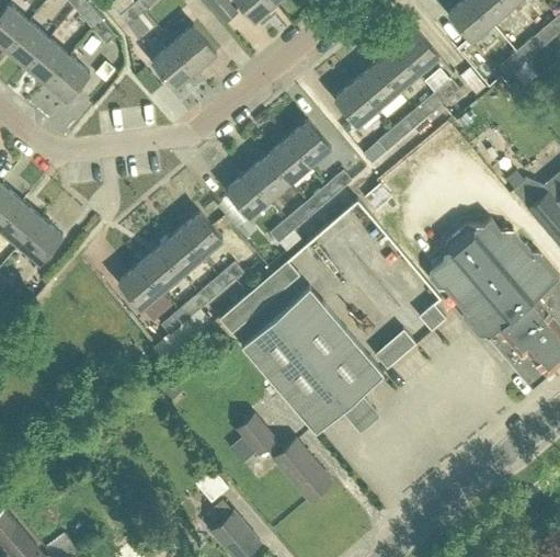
[(79,13),(91,27),(107,46),(116,36),(91,7),(86,0),(66,0),(73,6),(79,13)]
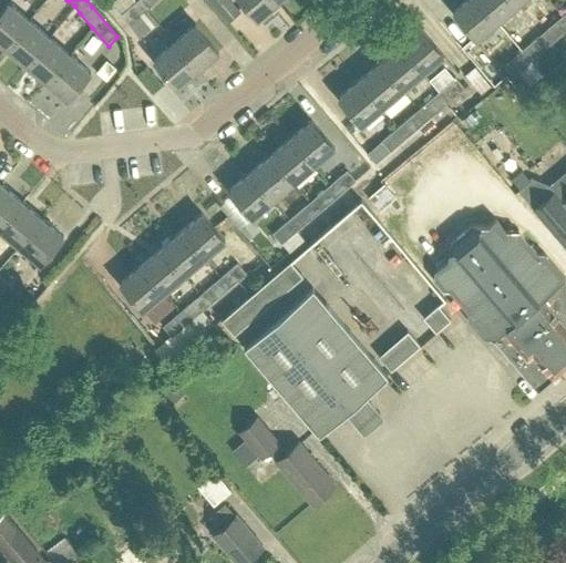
[(139,0),(136,2),(145,13),(160,0),(139,0)]
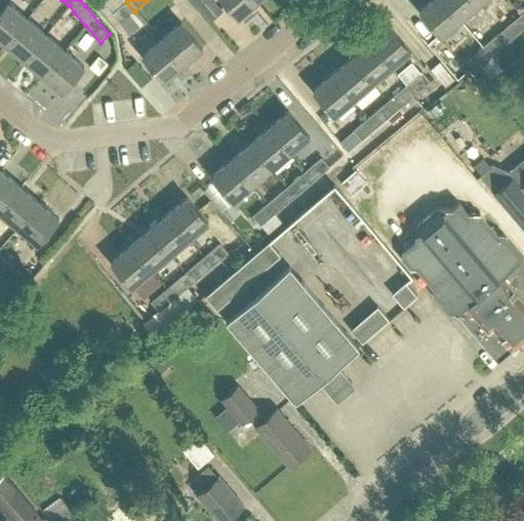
[(190,0),(210,24),(222,14),(209,0),(190,0)]
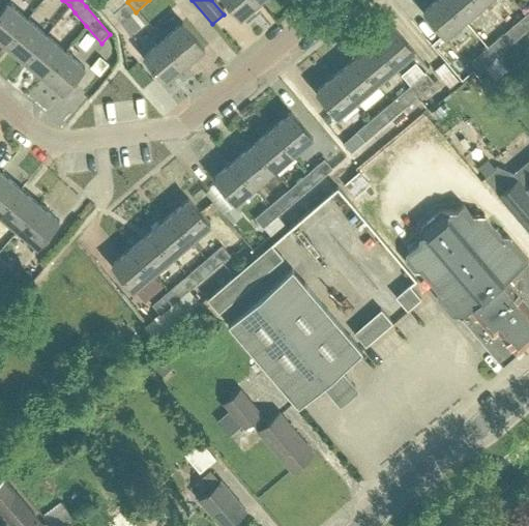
[(222,0),(239,21),(259,4),(256,0),(222,0)]
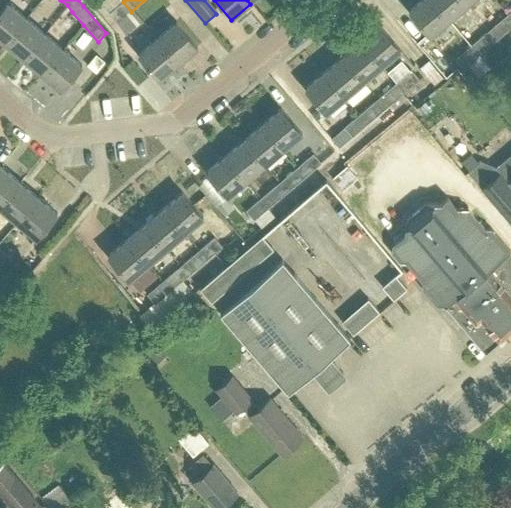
[(424,0),(409,13),(430,38),(448,22),(429,0),(424,0)]
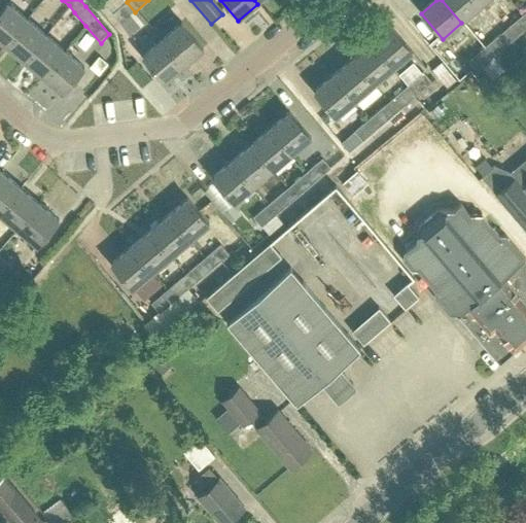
[(442,0),(461,23),(481,6),(475,0),(442,0)]
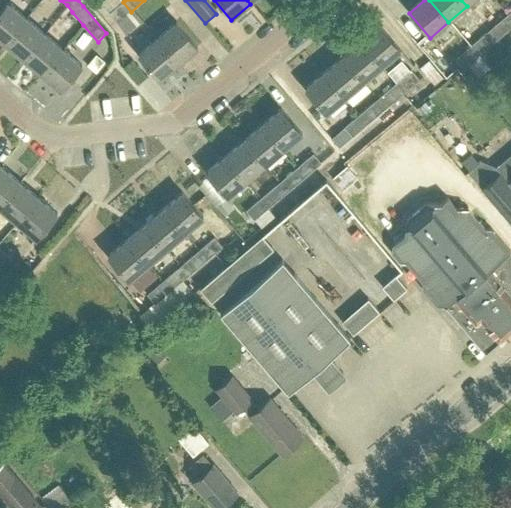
[(108,15),(108,16),(115,25),(131,12),(123,2),(120,5),(108,15)]
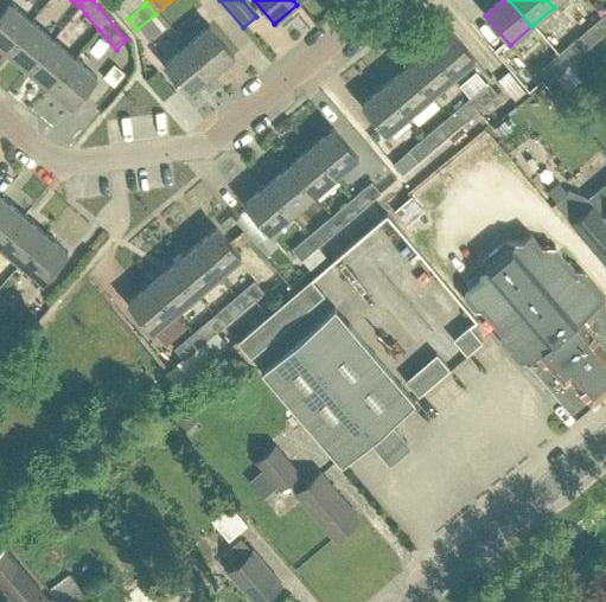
[(8,6),(0,14),(0,49),(5,53),(30,24),(8,6)]
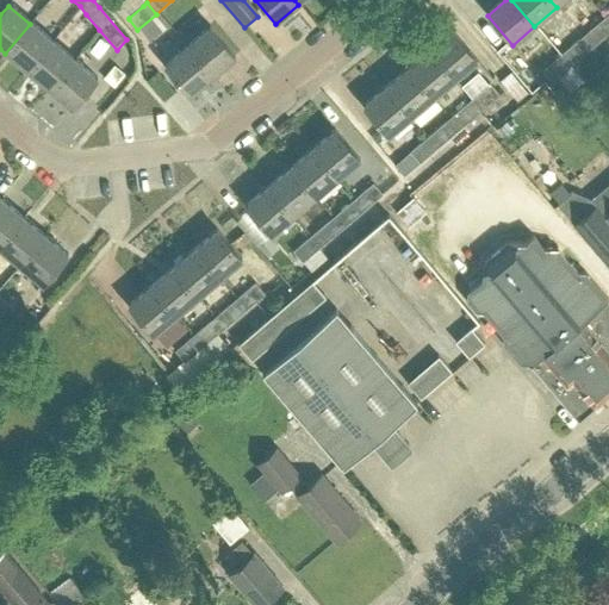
[(608,25),(604,20),(582,38),(590,49),(608,32),(608,25)]
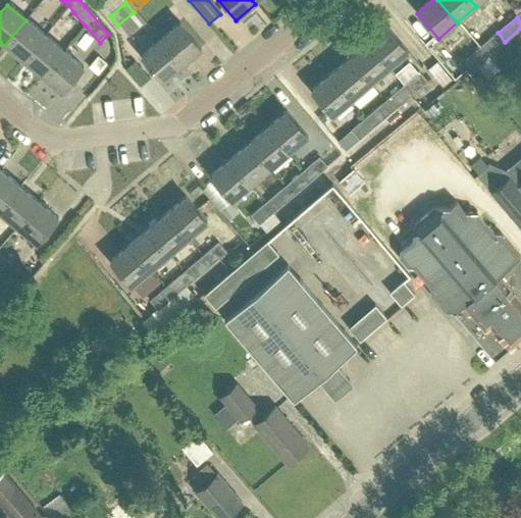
[(25,20),(4,46),(23,62),(45,37),(25,20)]
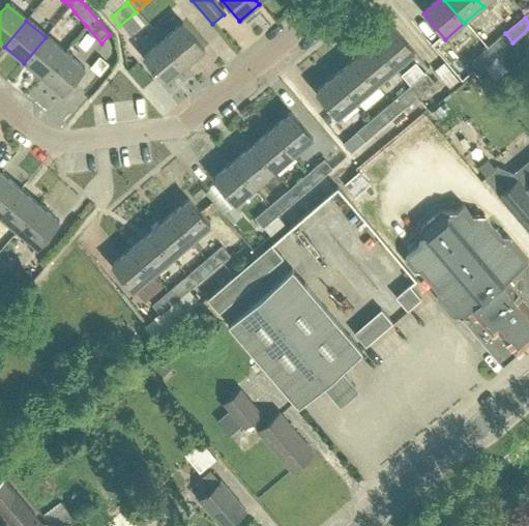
[(162,42),(183,68),(203,52),(181,26),(162,42)]
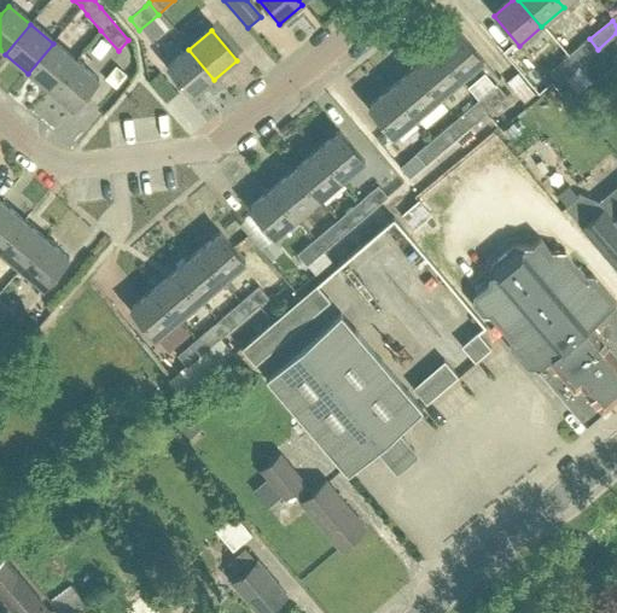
[(435,53),(460,83),(483,64),(458,34),(435,53)]
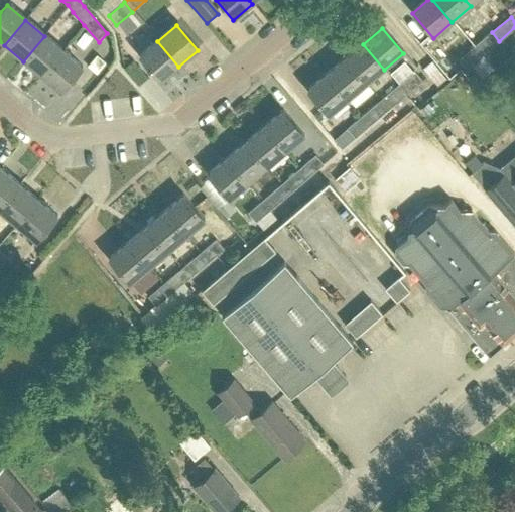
[(492,32),(474,47),(481,56),(499,41),(492,32)]
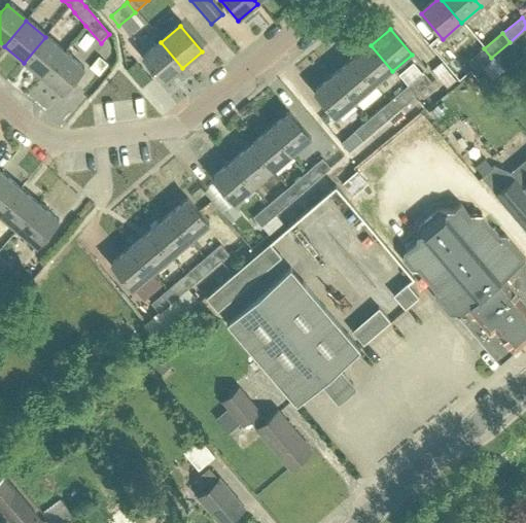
[(45,37),(24,63),(42,79),(65,54),(45,37)]
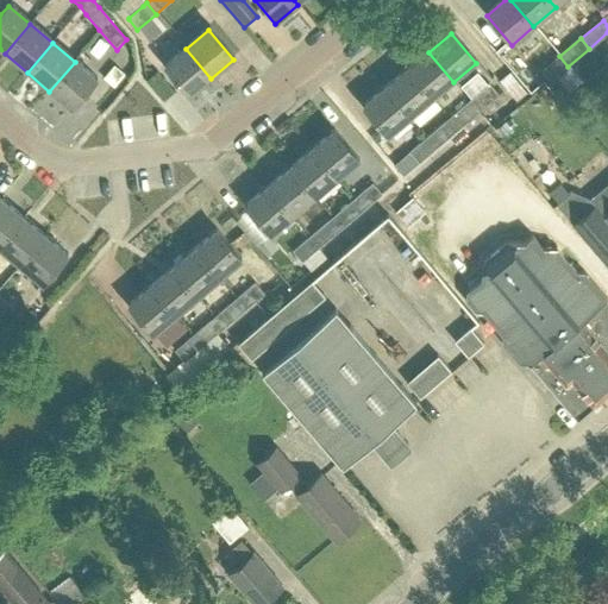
[(163,68),(188,98),(211,79),(186,49),(163,68)]
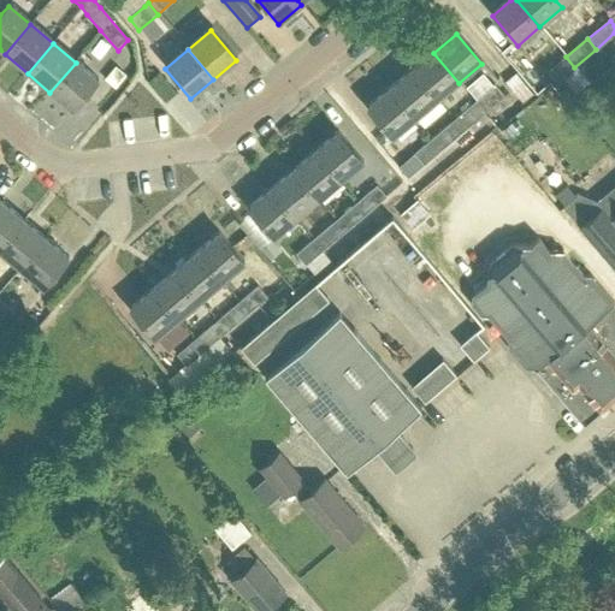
[(412,71),(437,101),(459,83),(433,53),(412,71)]
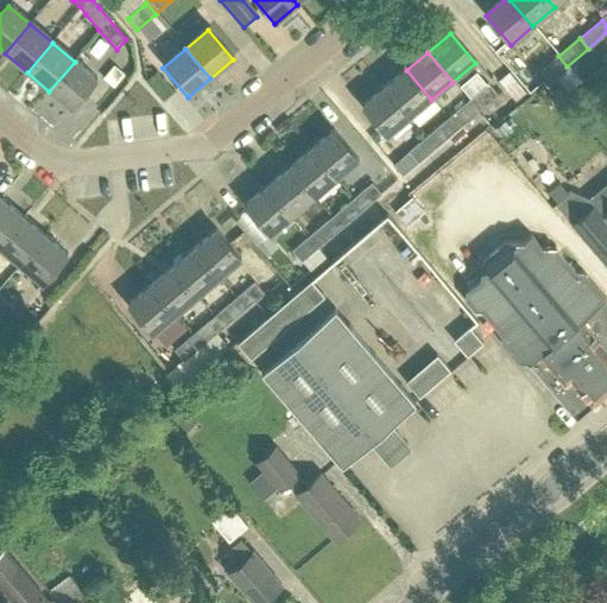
[(558,56),(539,73),(548,82),(567,67),(558,56)]
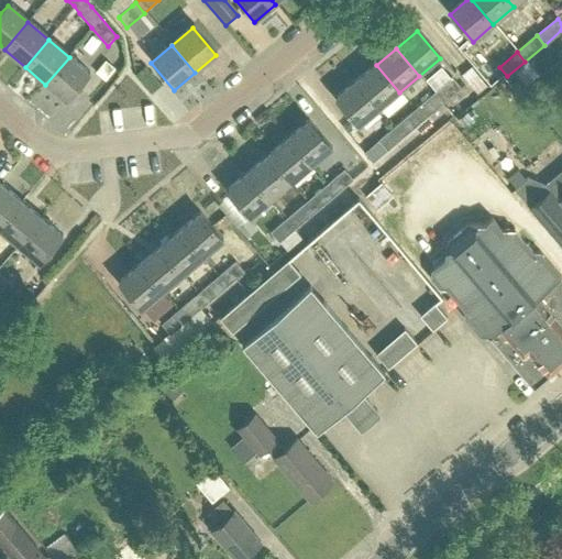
[(69,57),(45,85),(66,102),(89,75),(69,57)]
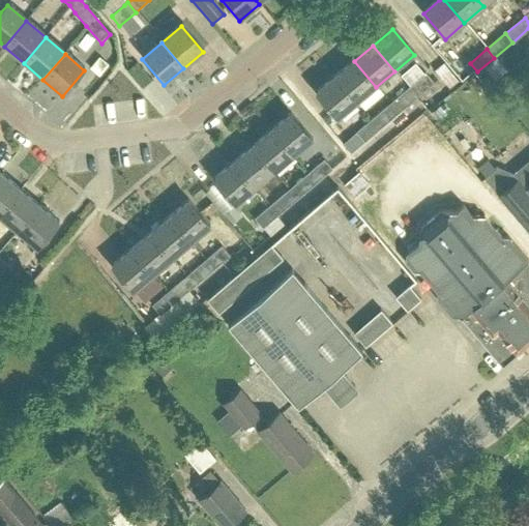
[(335,77),(357,103),(376,87),(354,61),(335,77)]
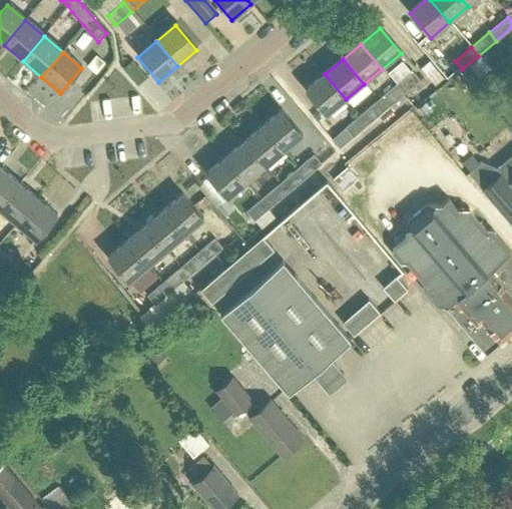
[(125,68),(122,70),(137,87),(139,85),(145,80),(131,63),(125,68)]
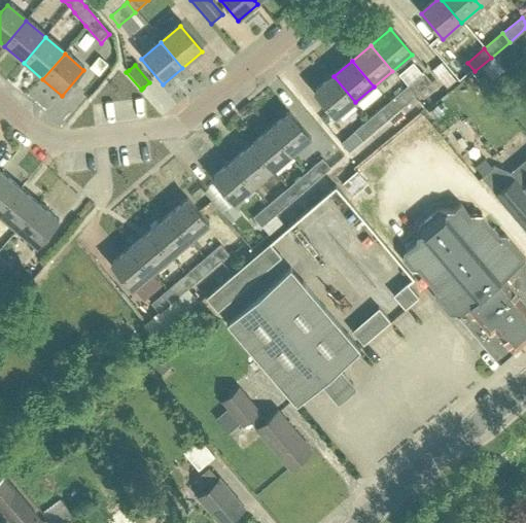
[(452,84),(437,66),(428,73),(443,92),(452,84)]
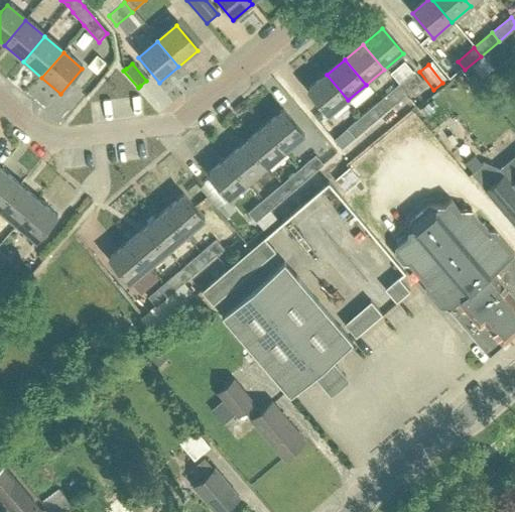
[(413,73),(398,86),(406,95),(421,82),(413,73)]
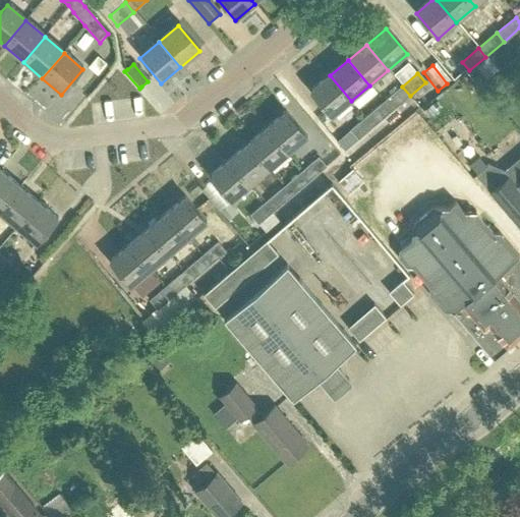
[(310,92),(332,117),(351,101),(330,75),(310,92)]
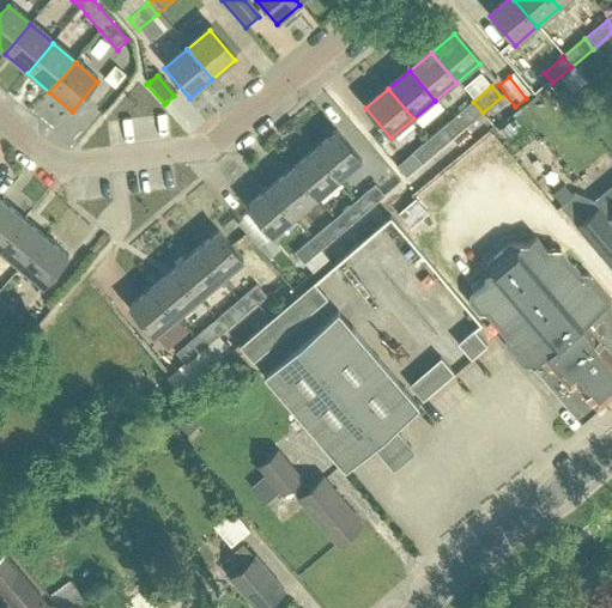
[(473,102),(452,121),(461,132),(483,113),(473,102)]
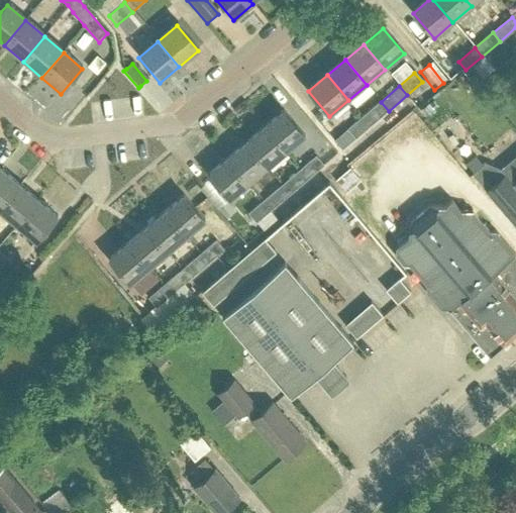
[(381,102),(363,117),(370,126),(389,111),(381,102)]
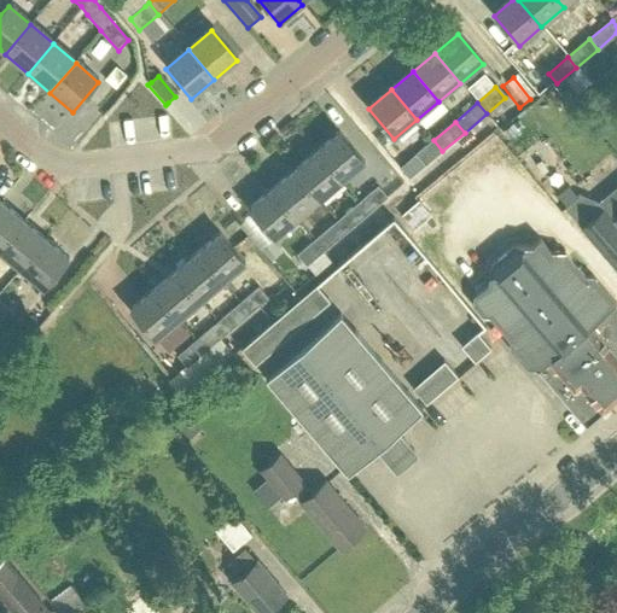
[(315,153),(341,184),(364,164),(339,134),(315,153)]
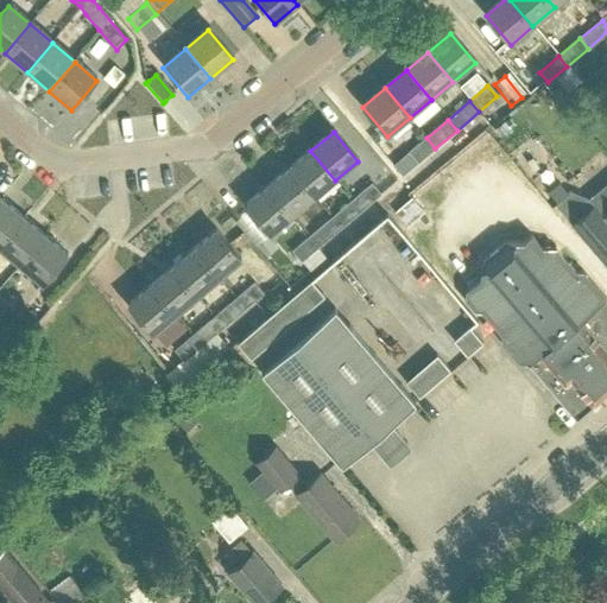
[(427,138),(406,154),(416,165),(435,150),(435,148),(427,138)]
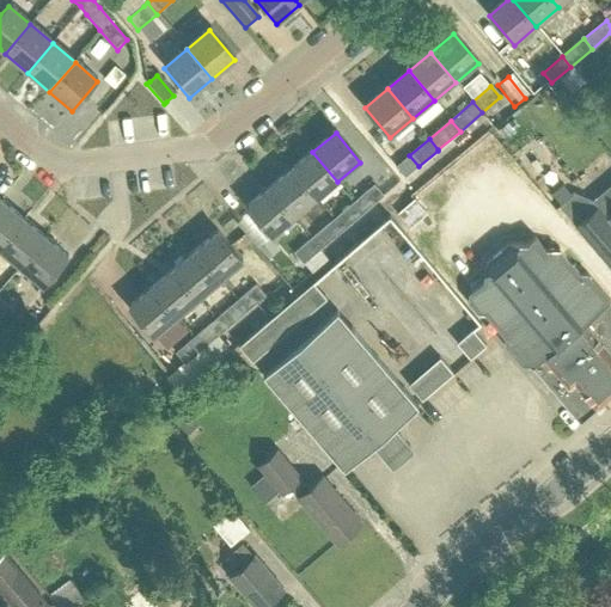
[(337,182),(312,152),(291,171),(316,201),(337,182)]
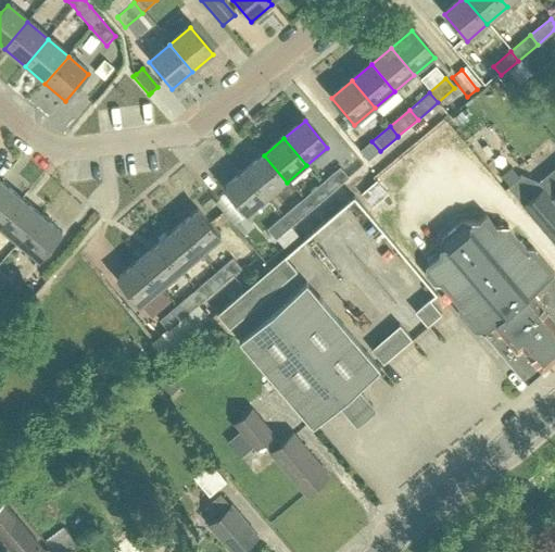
[(287,183),(264,155),(244,173),(267,199),(287,183)]
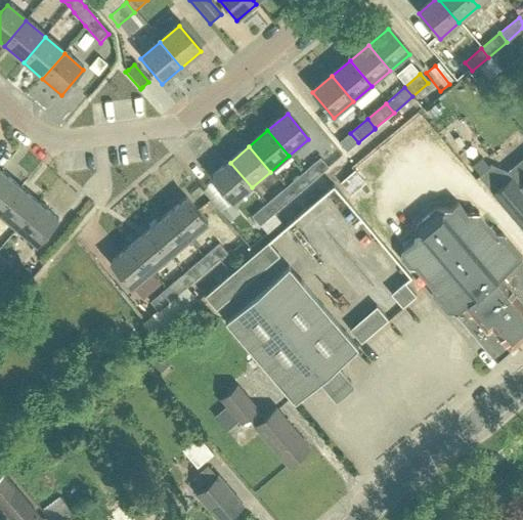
[(318,159),(303,172),(310,181),(327,167),(318,159)]
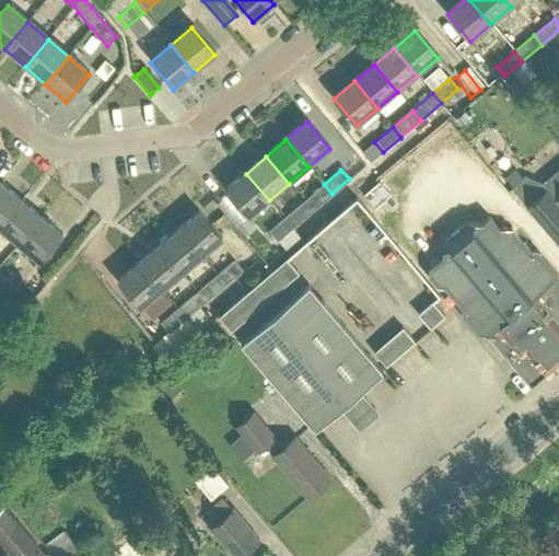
[(558,170),(540,186),(524,180),(512,189),(540,223),(555,241),(557,239),(558,240),(558,245),(558,246),(558,247),(558,170)]
